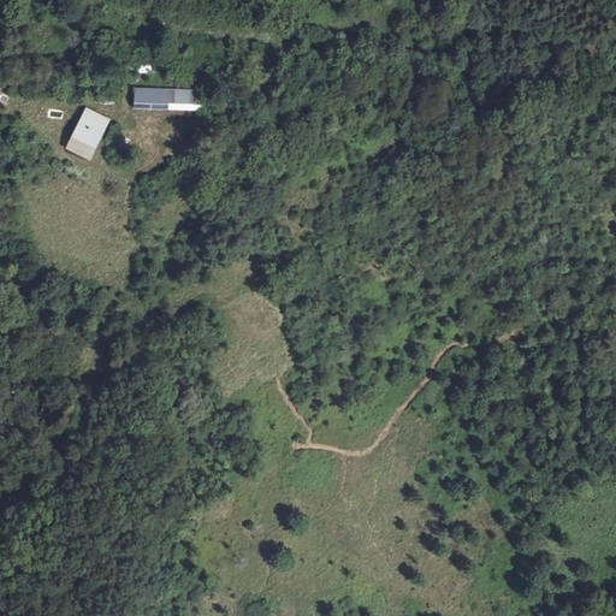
[(132,108),(166,110),(167,89),(134,87),(132,108)]
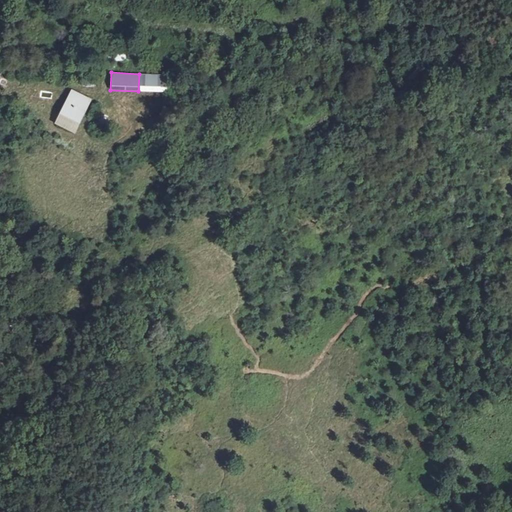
[(168,75),(139,74),(138,91),(167,92),(168,75)]
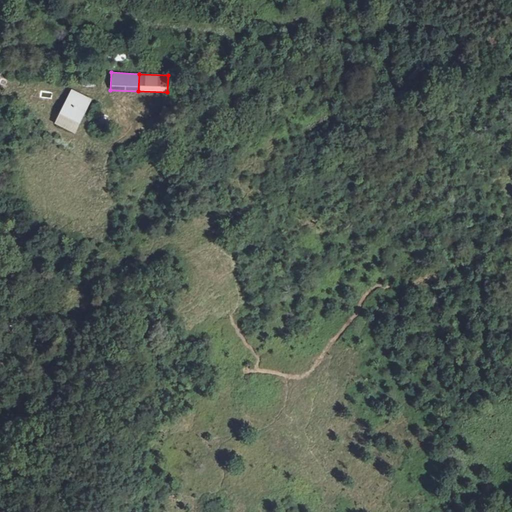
[(40,90),(38,98),(52,100),(53,92),(40,90)]
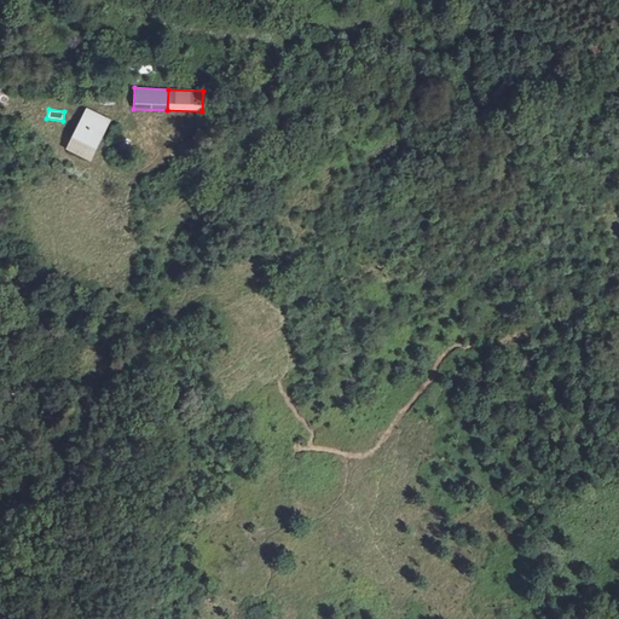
[(93,150),(109,123),(88,111),(73,138),(93,150)]
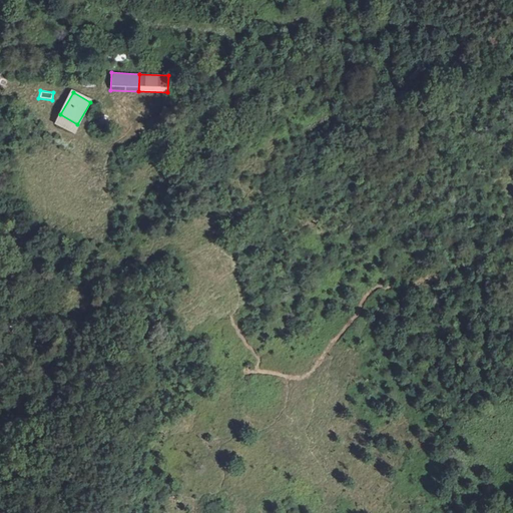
[(73,132),(77,124),(60,114),(56,122),(73,132)]
